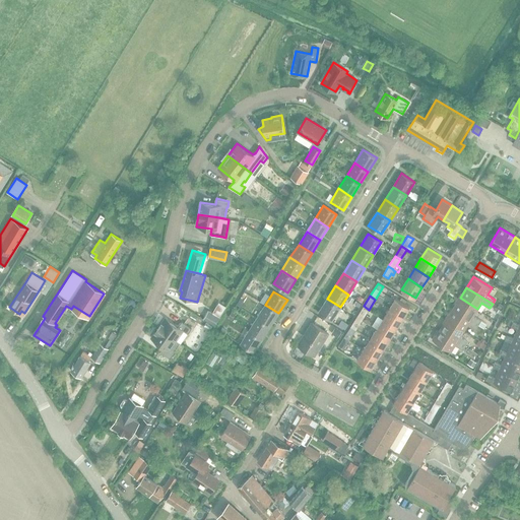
[(389,309),(403,317),(409,307),(396,298),(389,309)]
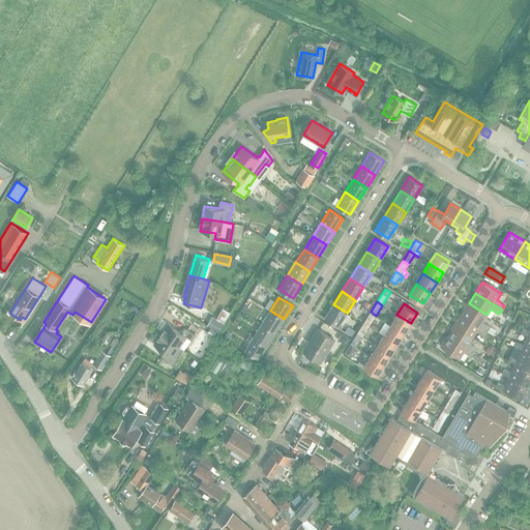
[(483,322),(487,315),(469,303),(462,314),(489,331),(491,326),(483,322)]
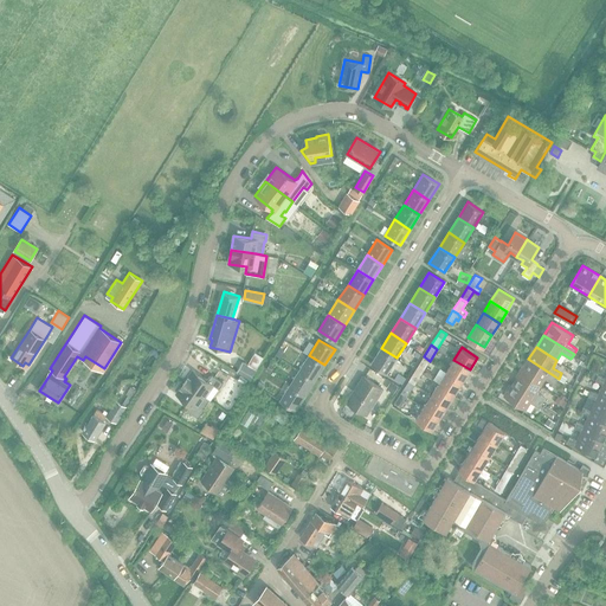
[(387,374),(397,358),(381,348),(371,363),(387,374)]
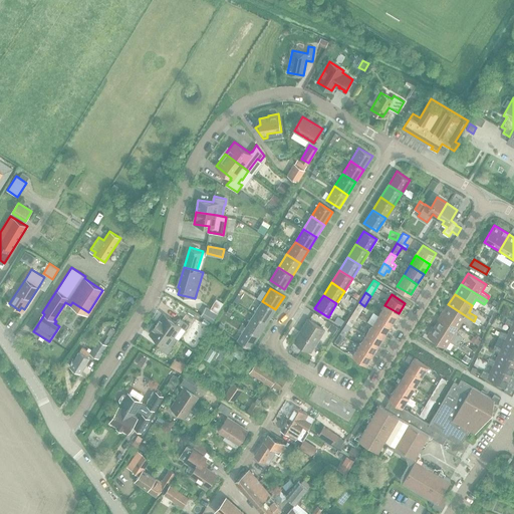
[(267,322),(275,309),(262,301),(254,314),(267,322)]
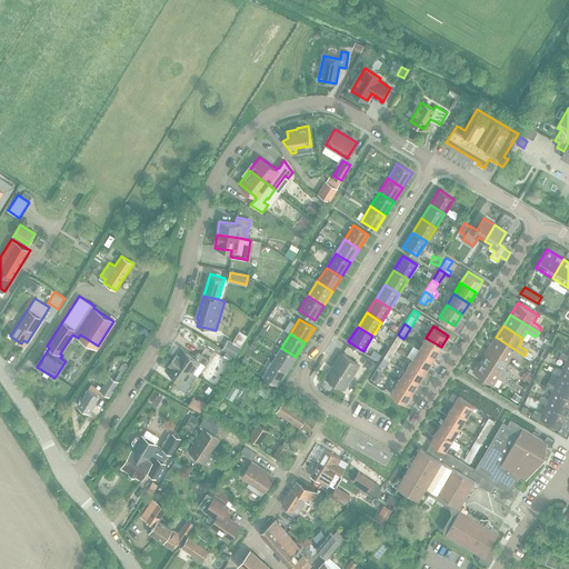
[(399,345),(403,339),(398,335),(390,346),(397,350),(399,345)]
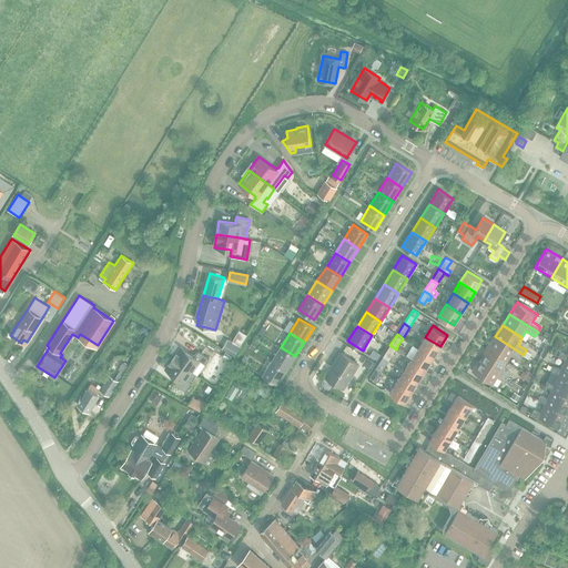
[(520,359),(524,355),(495,336),(488,348),(507,361),(511,354),(520,359)]
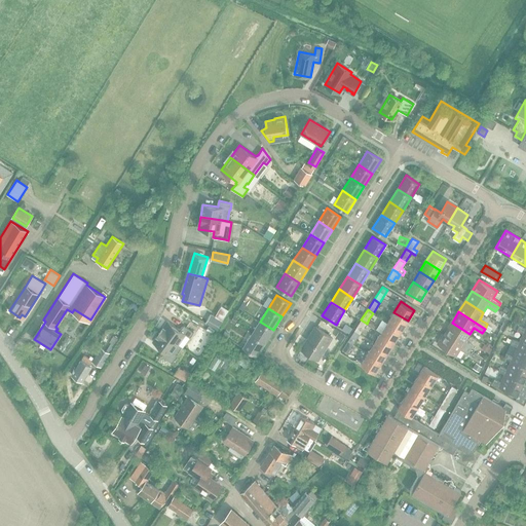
[(402,331),(408,321),(393,312),(387,323),(402,331)]
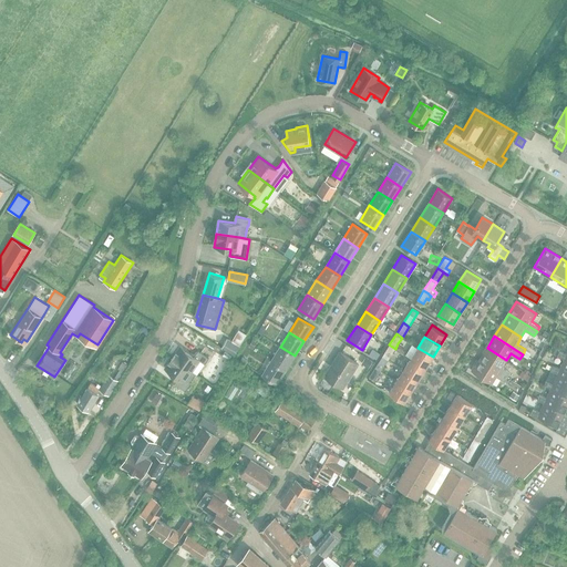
[(227,339),(222,347),(234,354),(239,346),(227,339)]
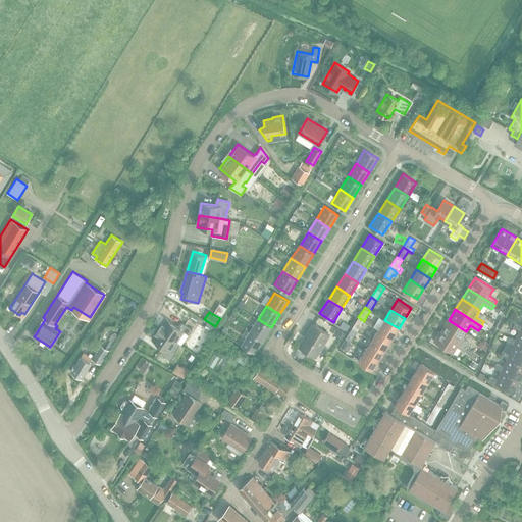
[(357,331),(364,321),(358,317),(355,323),(352,327),(357,331)]
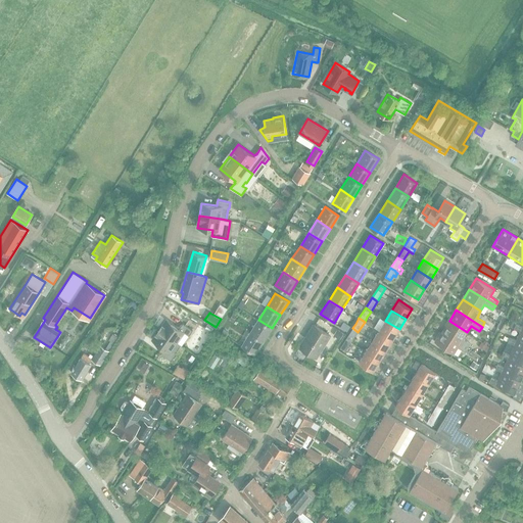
[(167,320),(159,330),(177,342),(184,332),(189,335),(192,331),(183,324),(179,328),(167,320)]
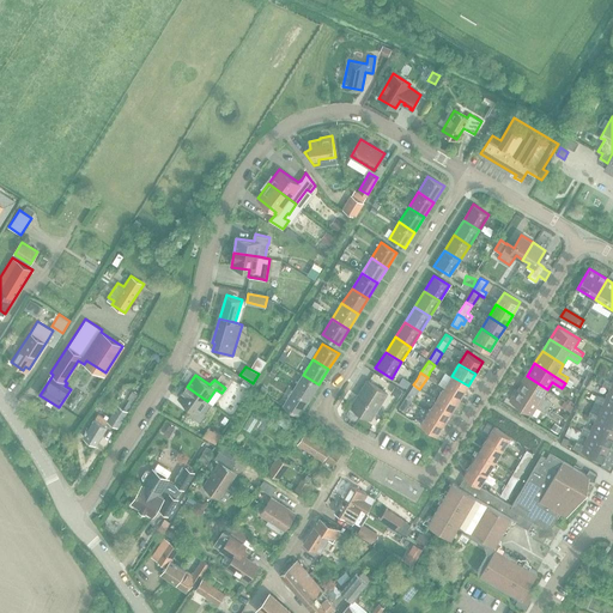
[(309,400),(319,384),(303,375),(293,389),(309,400)]
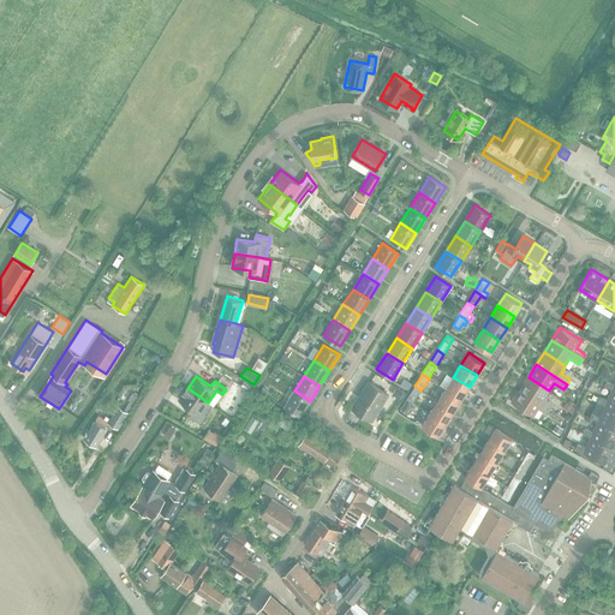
[(461,399),(470,387),(453,377),(446,388),(461,399)]
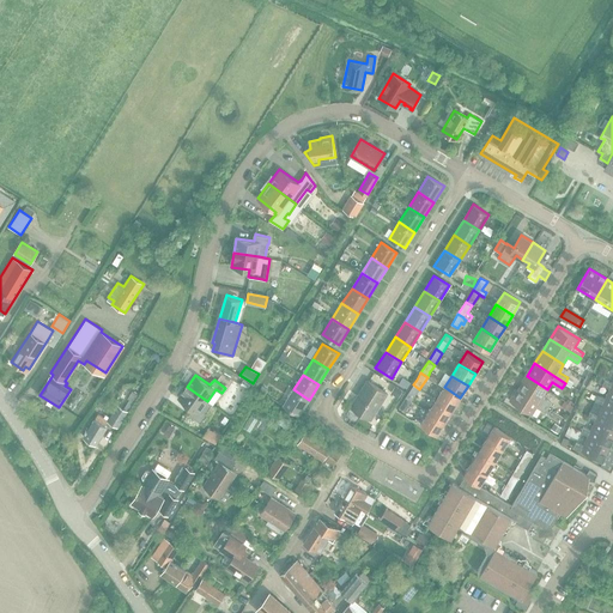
[(544,396),(547,389),(527,376),(519,388),(550,407),(552,402),(544,396)]
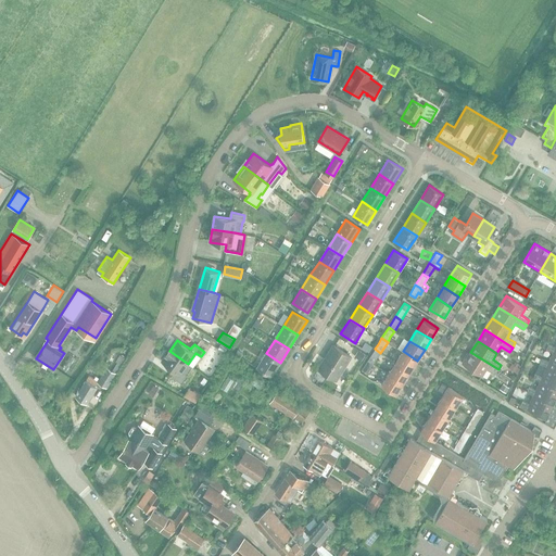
[(318,368),(337,380),(352,356),(333,344),(318,368)]
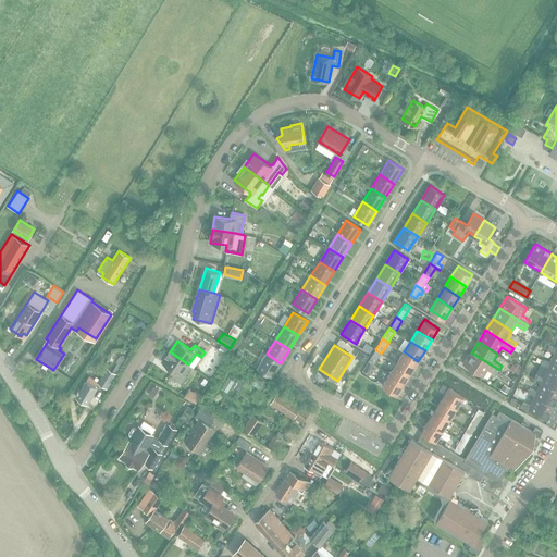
[(374,363),(381,354),(375,349),(369,361),(374,363)]
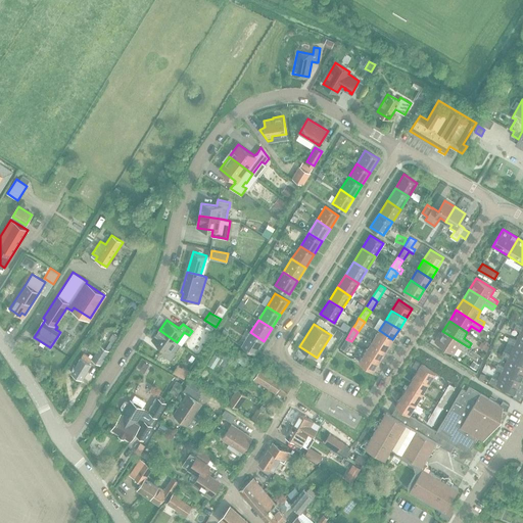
[(498,339),(503,332),(496,328),(492,336),(498,339)]
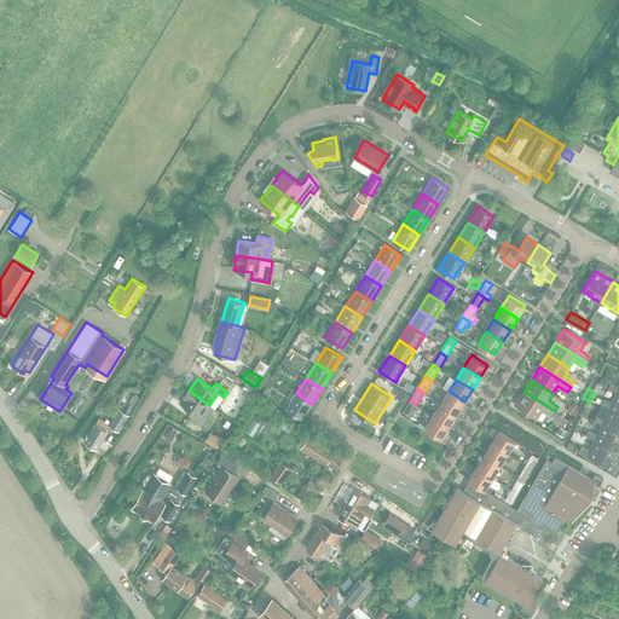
[(189,391),(180,401),(195,412),(191,418),(202,427),(207,421),(206,420),(214,409),(209,405),(189,391)]
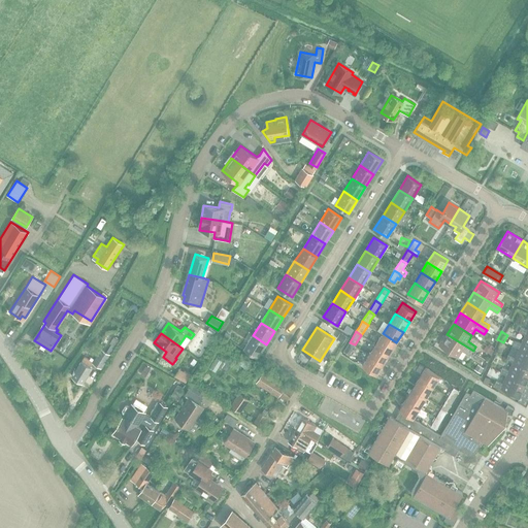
[(390,353),(396,342),(383,333),(375,343),(390,353)]
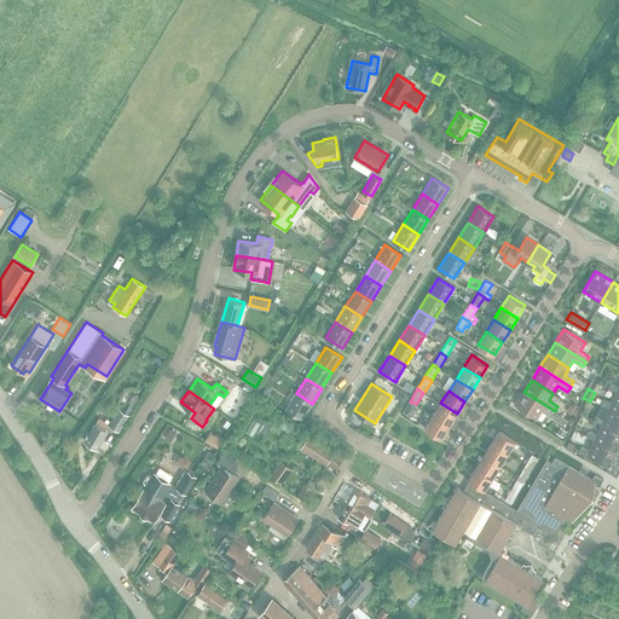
[(551,416),(555,411),(524,392),(516,405),(537,418),(542,410),(551,416)]
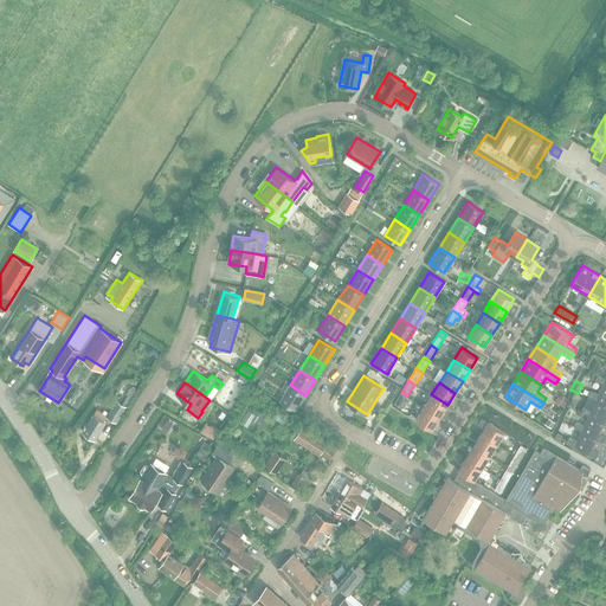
[(591,391),(588,395),(597,399),(605,404),(605,385),(604,384),(598,394),(591,391)]
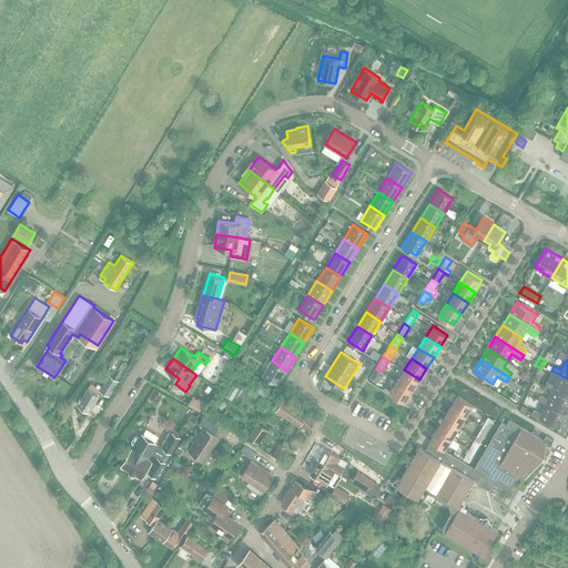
[(277,385),(286,371),(272,361),(263,375),(277,385)]
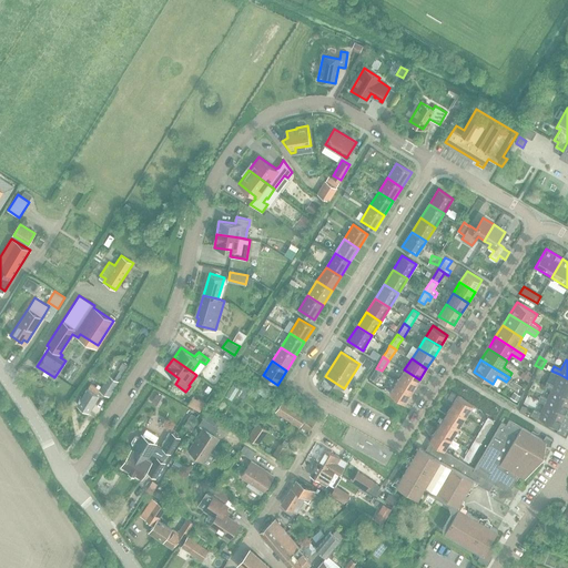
[(101,391),(110,396),(130,366),(122,362),(118,368),(120,369),(114,378),(110,376),(103,387),(99,385),(98,388),(92,385),(89,388),(78,405),(90,413),(101,396),(99,395),(101,391)]
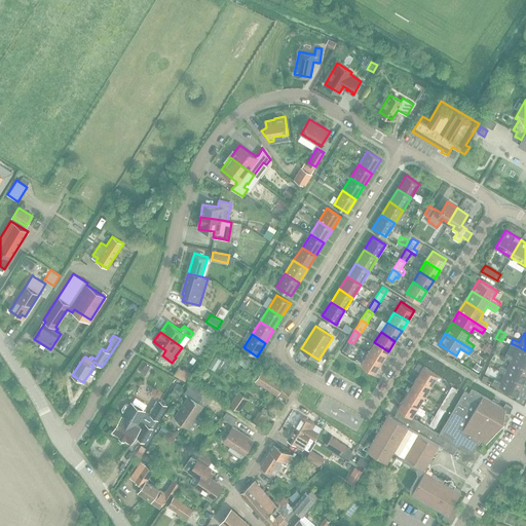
[(349,350),(353,343),(348,341),(343,350),(347,352),(349,350)]
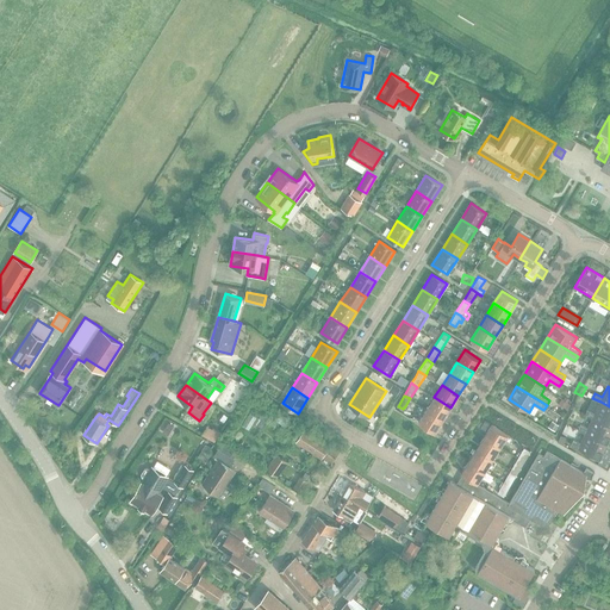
[(443,419),(450,408),(434,397),(427,409),(443,419)]
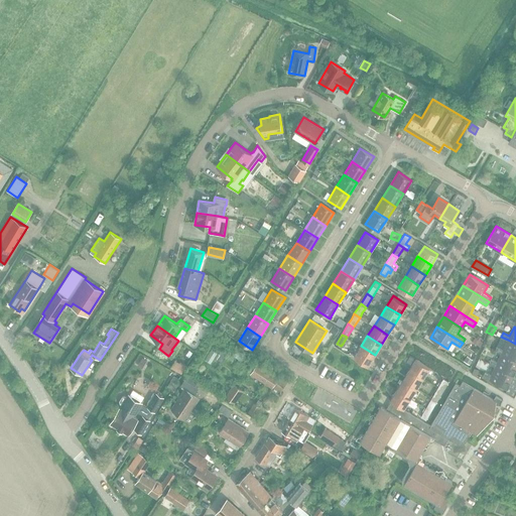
[(347,337),(343,344),(357,353),(355,357),(368,365),(375,355),(361,347),(347,337)]
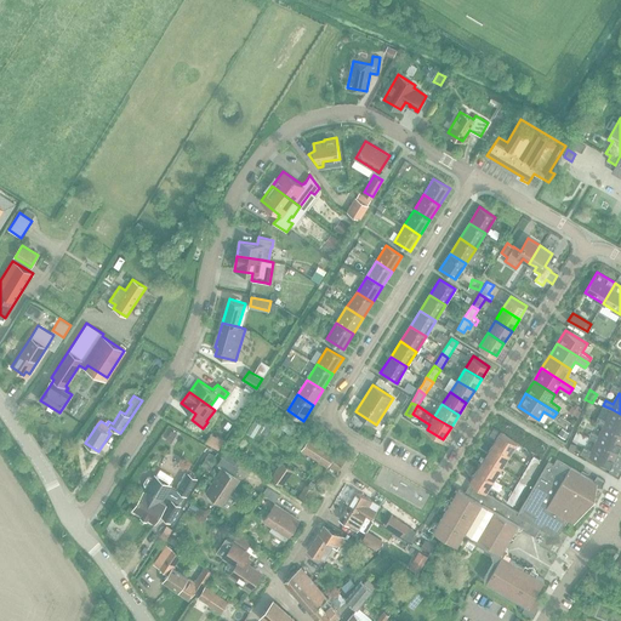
[(598,416),(596,421),(604,425),(620,432),(620,414),(611,409),(605,420),(598,416)]
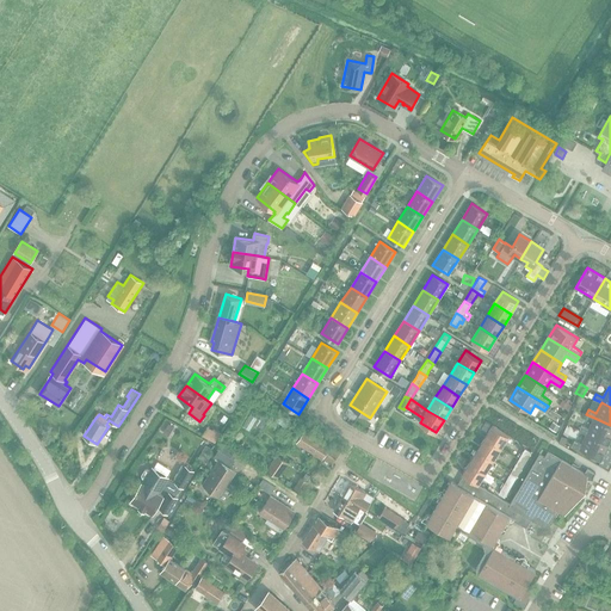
[(581,425),(579,430),(587,433),(609,444),(610,438),(610,425),(594,418),(588,429),(581,425)]
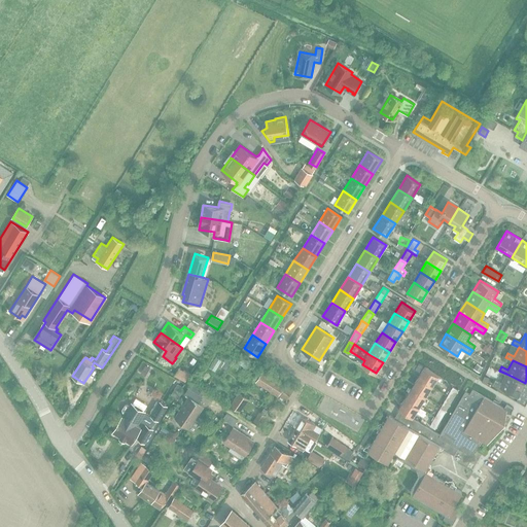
[(418,377),(432,386),(438,375),(425,366),(418,377)]
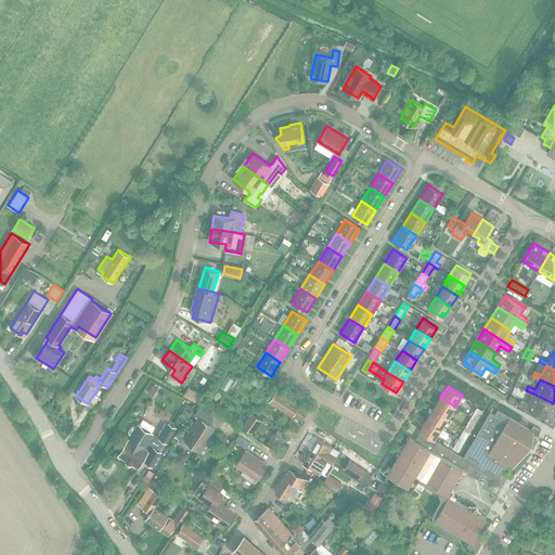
[(300,402),(300,403),(278,388),(270,401),(302,421),(310,409),(300,402)]
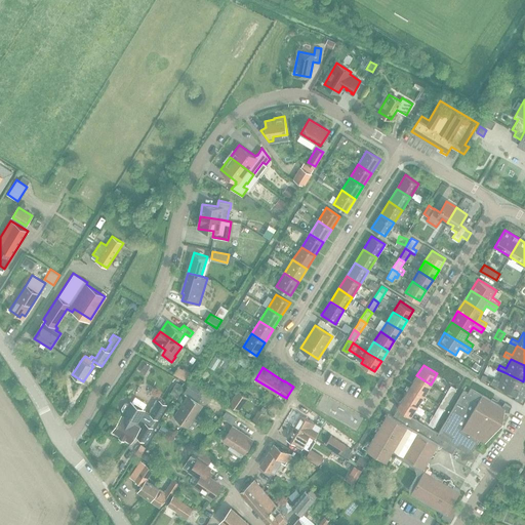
[(493,379),(491,384),(517,395),(523,381),(505,372),(499,382),(493,379)]
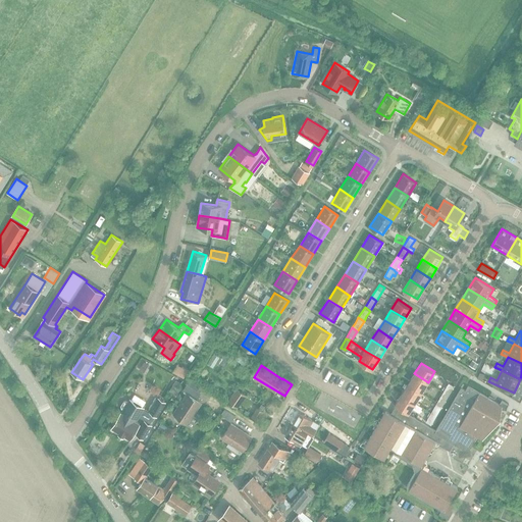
[(422,393),(428,382),(414,373),(408,383),(422,393)]
